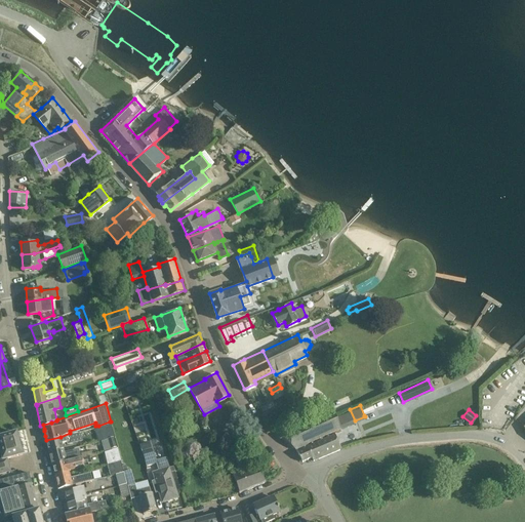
[(340,427),(335,415),(332,410),(285,432),(280,435),(295,448),(308,443),(308,442),(340,427)]
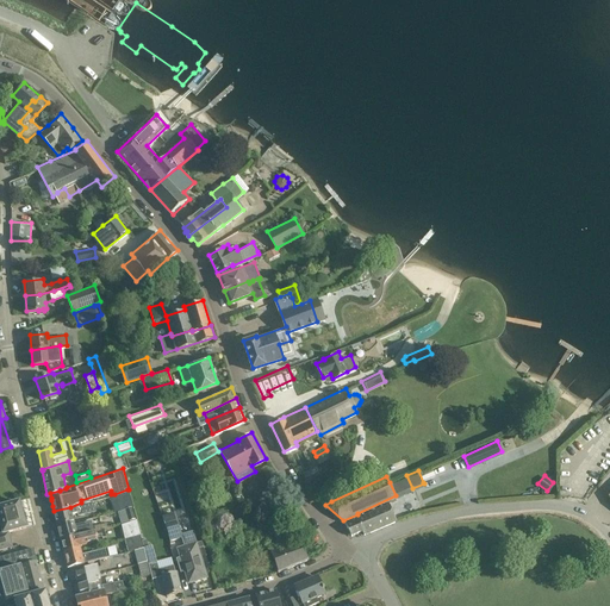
[(128,489),(114,494),(118,508),(131,505),(128,489)]
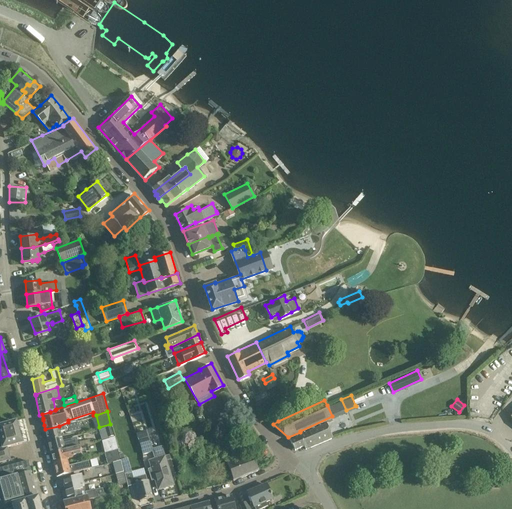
[(0,459),(11,457),(7,445),(22,441),(16,419),(0,423),(0,459)]
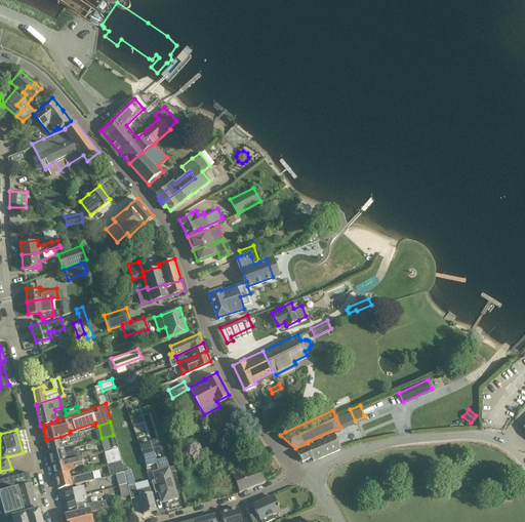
[(49,450),(64,447),(63,441),(68,440),(68,442),(82,439),(80,431),(70,433),(61,437),(46,440),(49,450)]
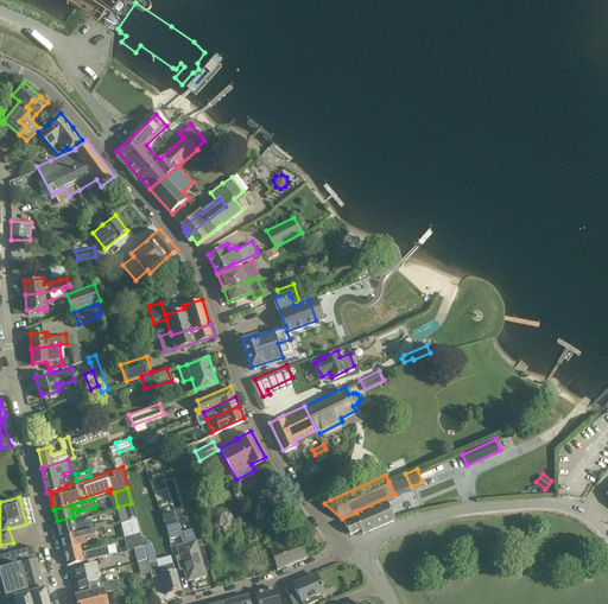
[(387,501),(343,520),(349,532),(361,527),(363,531),(394,517),(387,501)]
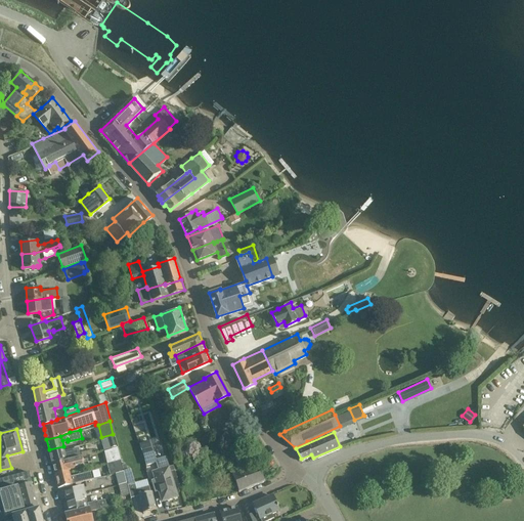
[(113,434),(107,435),(111,447),(116,446),(113,434)]
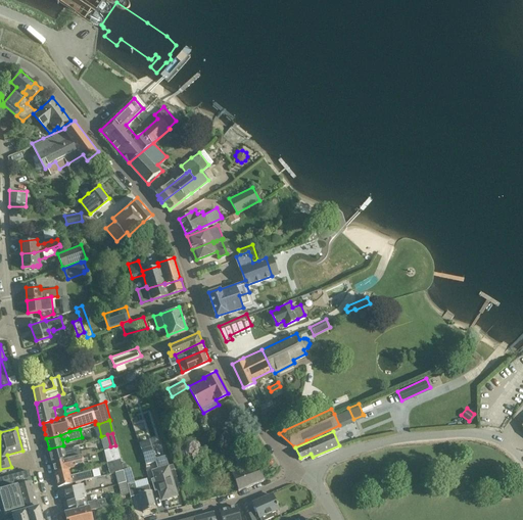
[(148,438),(139,441),(146,463),(152,461),(148,448),(151,447),(148,438)]
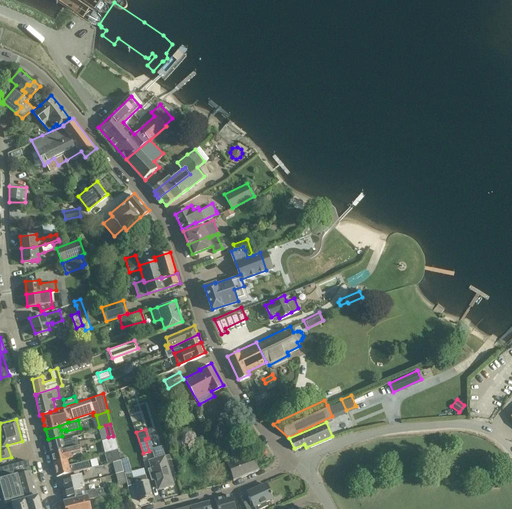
[(51,452),(79,445),(76,435),(63,439),(62,436),(48,439),(51,452)]
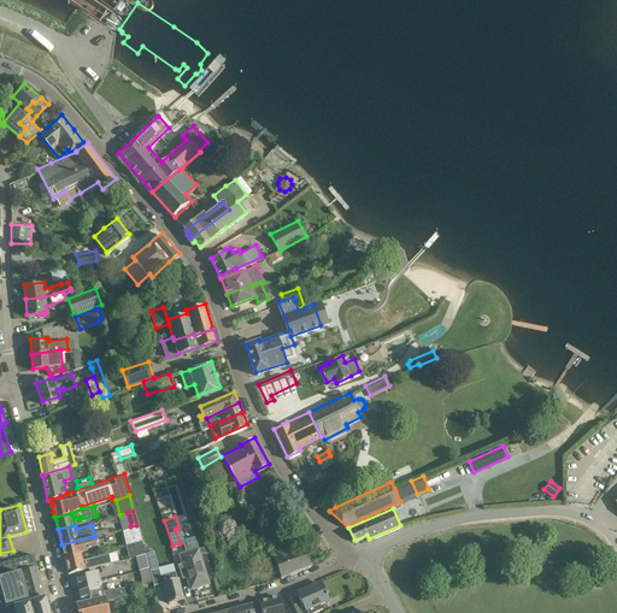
[(209,582),(198,547),(194,535),(182,538),(186,550),(180,553),(183,561),(177,563),(182,577),(189,575),(193,585),(209,582)]
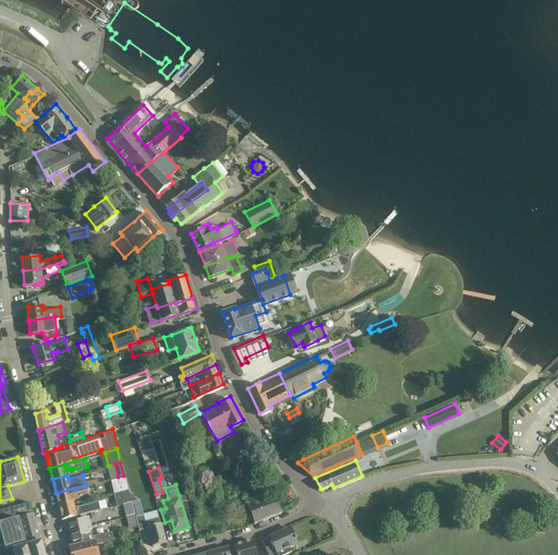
[(58,504),(73,499),(73,498),(88,495),(88,493),(86,485),(56,493),(58,504)]
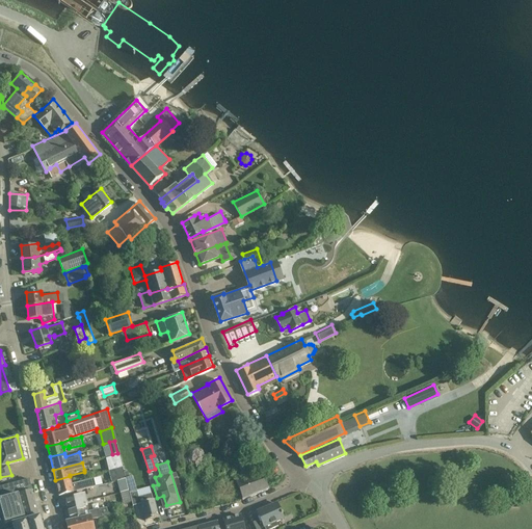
[(123,465),(115,466),(108,468),(111,480),(125,476),(123,465)]
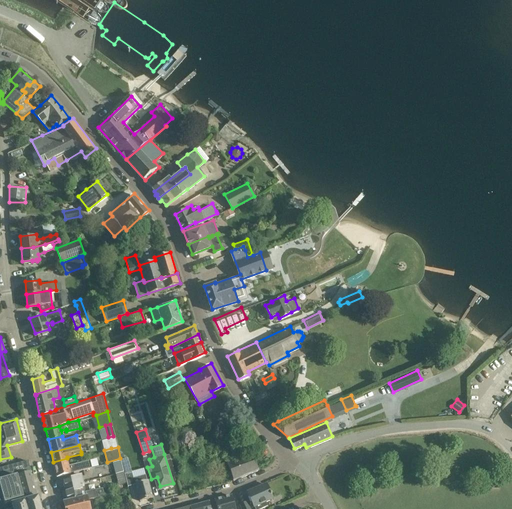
[(227,462),(233,479),(258,468),(251,453),(227,462)]
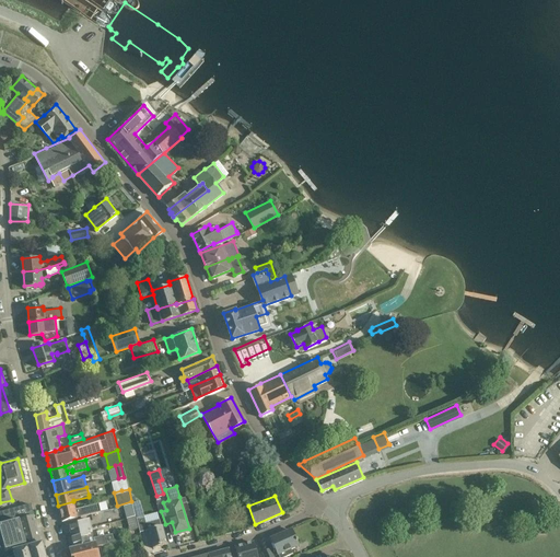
[(137,517),(138,517),(143,515),(140,500),(133,502),(137,517)]
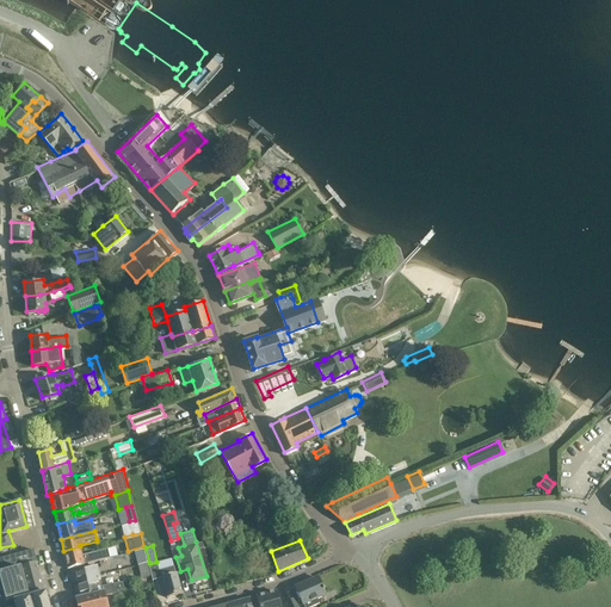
[(80,546),(63,551),(67,567),(109,556),(107,547),(81,553),(80,546)]
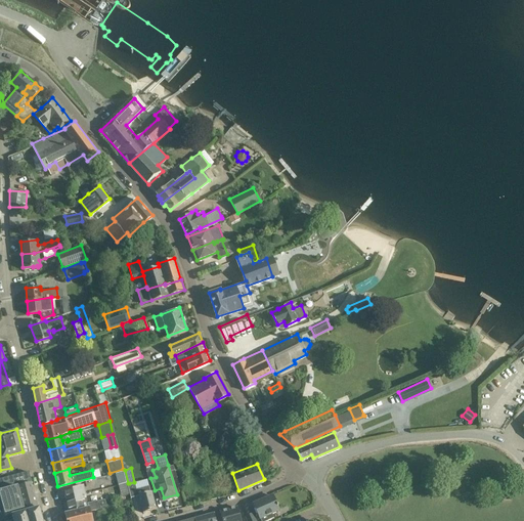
[(118,483),(127,481),(123,469),(116,471),(116,472),(115,472),(118,483)]
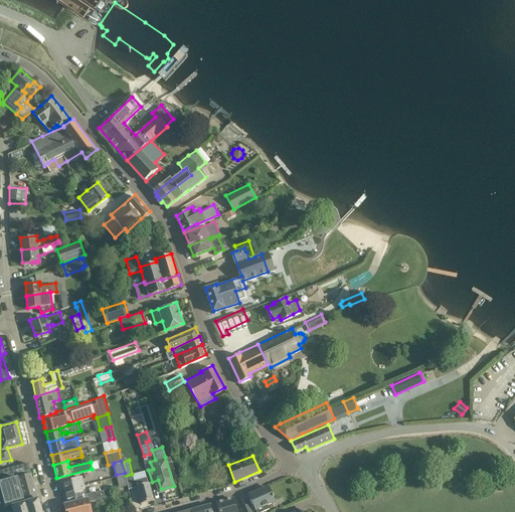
[(19,476),(30,473),(29,470),(30,470),(28,462),(0,469),(0,479),(0,480),(19,476)]
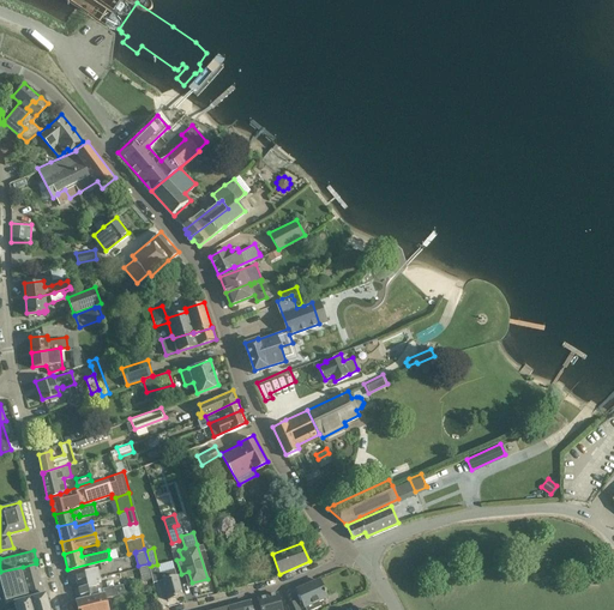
[(23,567),(30,598),(34,609),(49,609),(46,595),(44,595),(36,563),(23,567)]
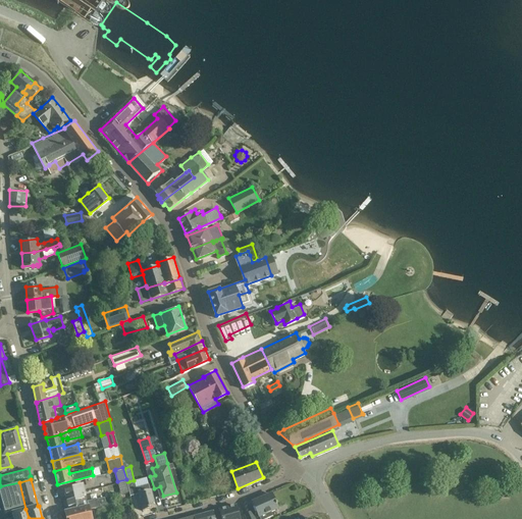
[(126,479),(117,481),(120,492),(129,490),(126,479)]
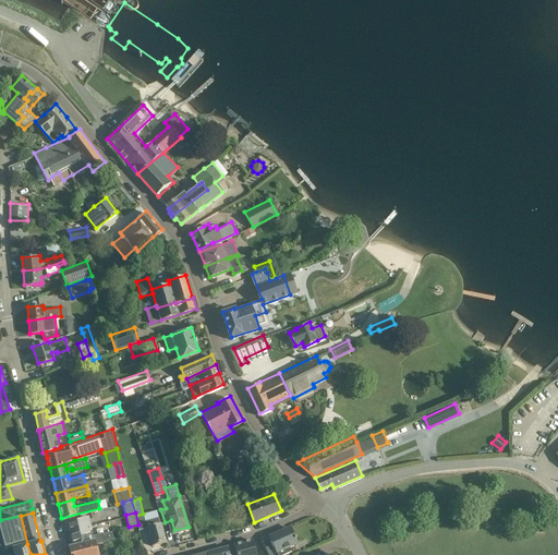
[(21,516),(0,520),(0,521),(0,528),(5,546),(13,544),(14,549),(27,544),(21,516)]
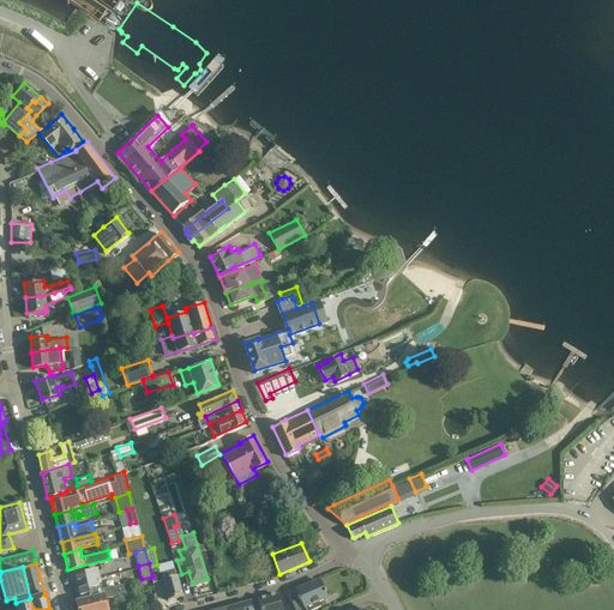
[(97,580),(101,579),(97,567),(74,572),(77,581),(85,579),(86,587),(98,584),(97,580)]
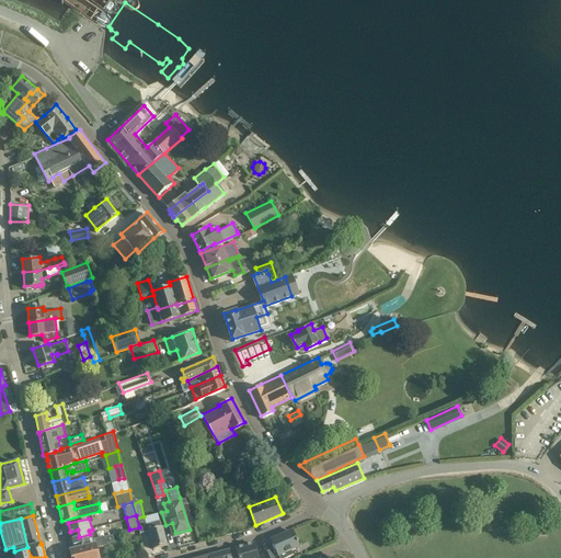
[(152,527),(148,528),(153,546),(167,543),(162,525),(161,525),(160,519),(150,521),(152,527)]
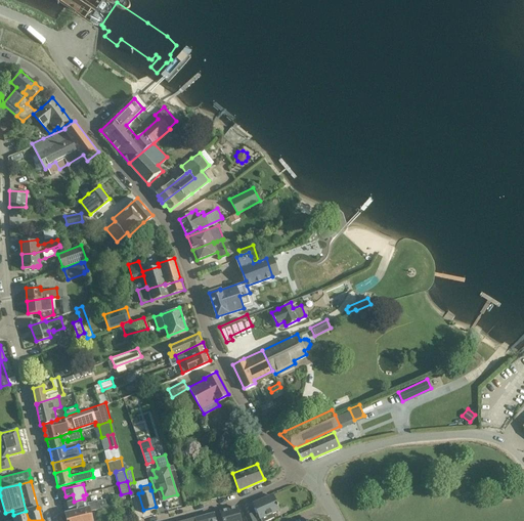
[(253,502),(260,517),(261,520),(273,516),(272,512),(279,509),(272,493),(253,502)]
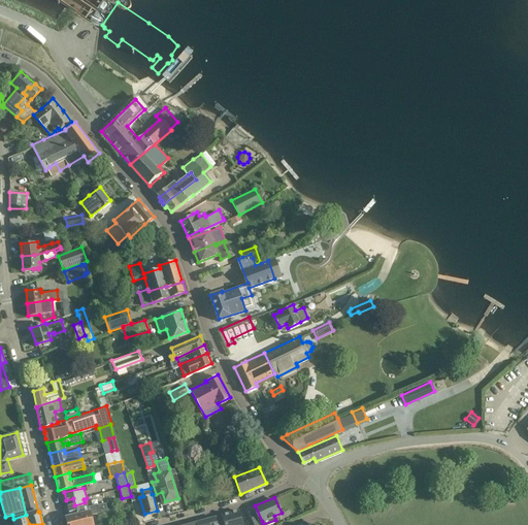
[(73,498),(66,500),(67,500),(69,515),(89,511),(88,505),(87,498),(84,499),(85,502),(74,505),(73,498)]
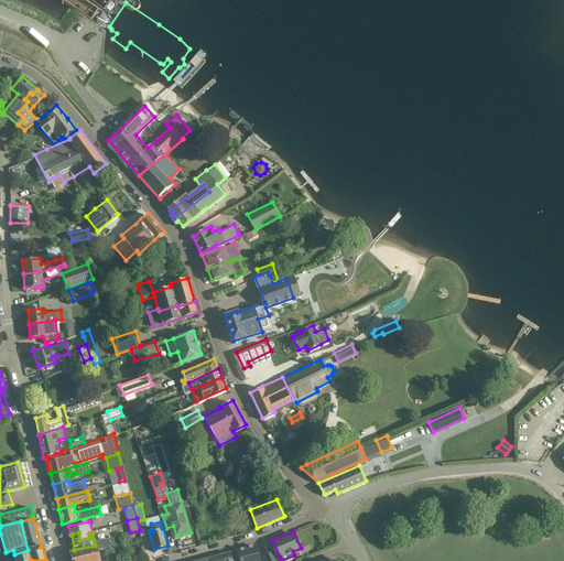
[(112,536),(94,540),(95,546),(74,550),(71,551),(72,560),(98,560),(96,549),(108,547),(108,543),(115,542),(112,536)]
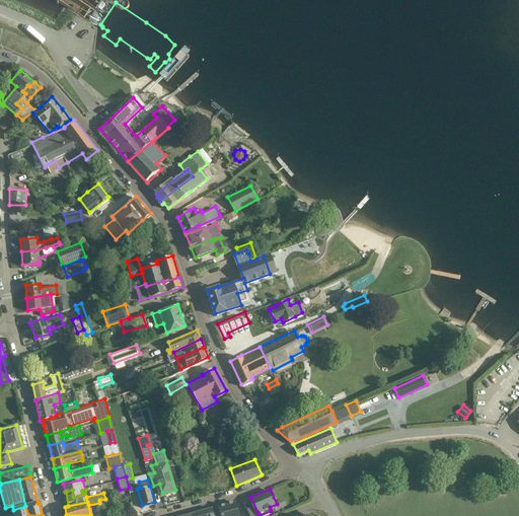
[(239,515),(235,501),(218,505),(220,515),(239,515)]
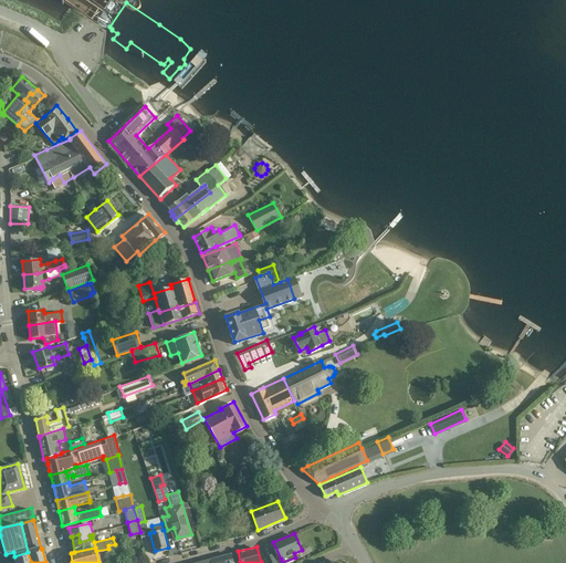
[(31,562),(28,552),(14,556),(13,556),(16,562),(13,562),(31,562)]
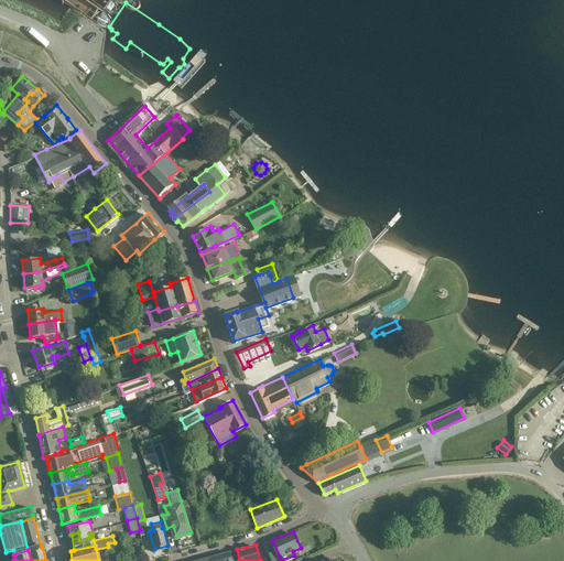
[(209,557),(210,560),(239,560),(237,551),(230,552),(230,551),(209,557)]
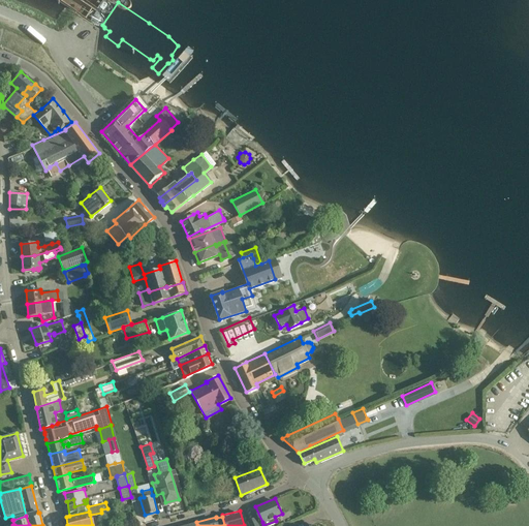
[(259,525),(255,517),(247,520),(249,525),(259,525)]
